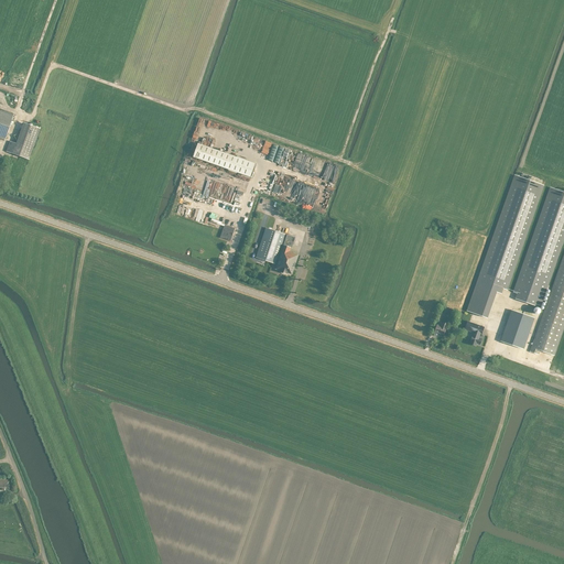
[(0,138),(4,139),(13,114),(0,109),(0,138)]
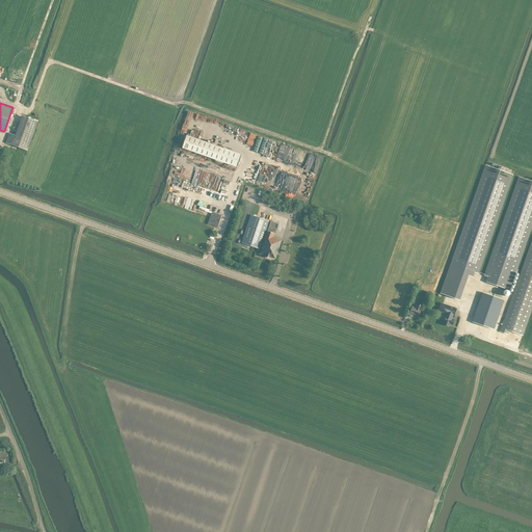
[(5,141),(27,150),(37,121),(22,115),(16,134),(9,132),(5,141)]
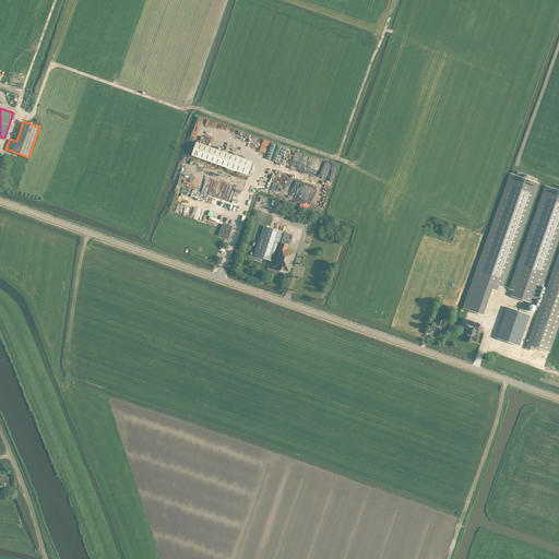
[(191,155),(248,175),(252,162),(195,142),(191,155)]
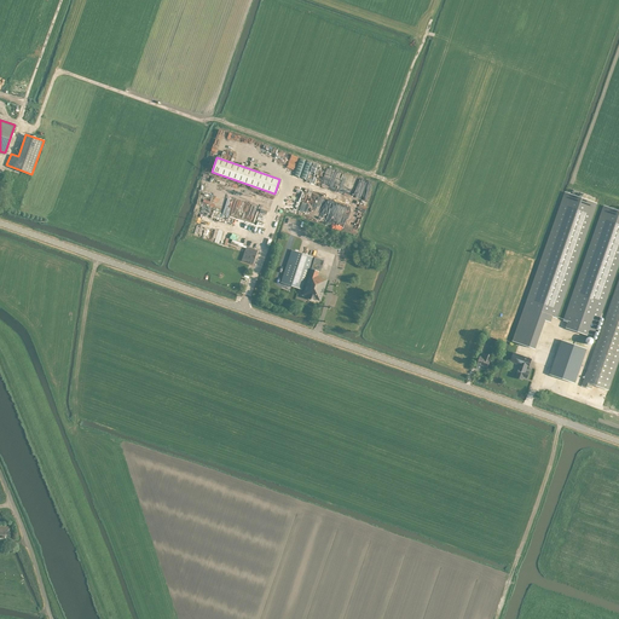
[(514,345),(534,352),(548,312),(559,316),(597,201),(567,190),(514,345)]
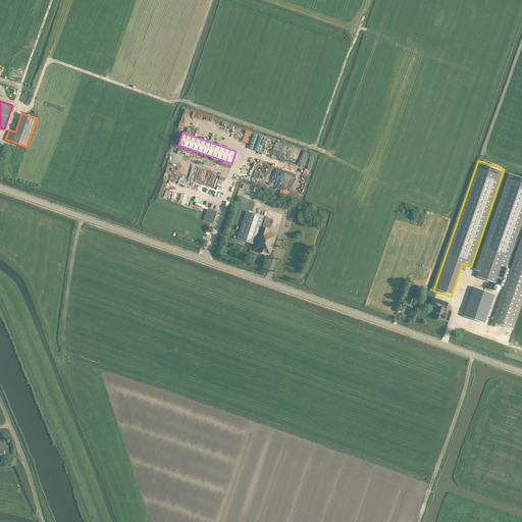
[(485,270),(483,275),(501,281),(521,219),(521,174),(510,171),(476,268),(485,270)]
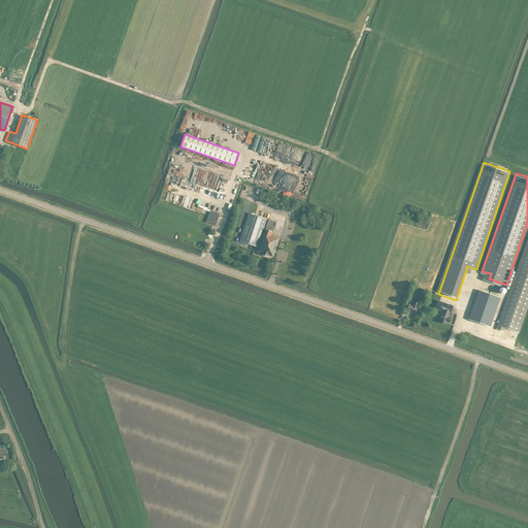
[(206,222),(217,225),(220,213),(209,210),(206,222)]
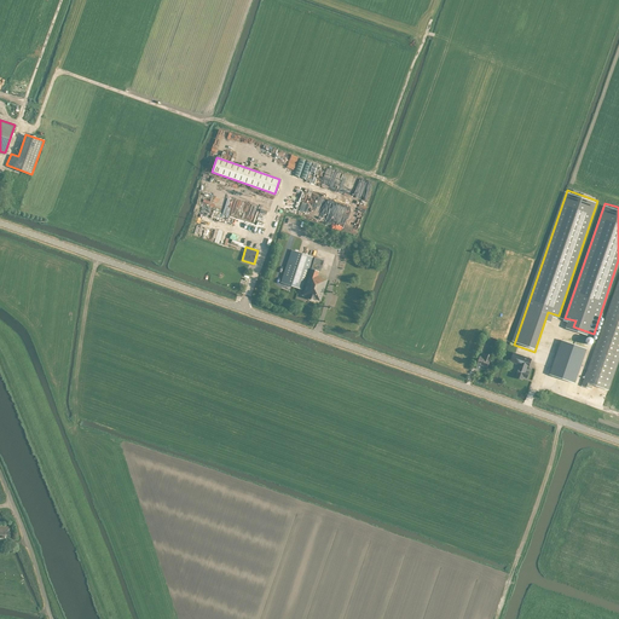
[(314,300),(316,299),(320,301),(328,279),(323,277),(318,276),(319,272),(320,272),(324,260),(291,249),(281,282),(302,289),(302,288),(305,289),(302,295),(308,296),(307,298),(314,300)]
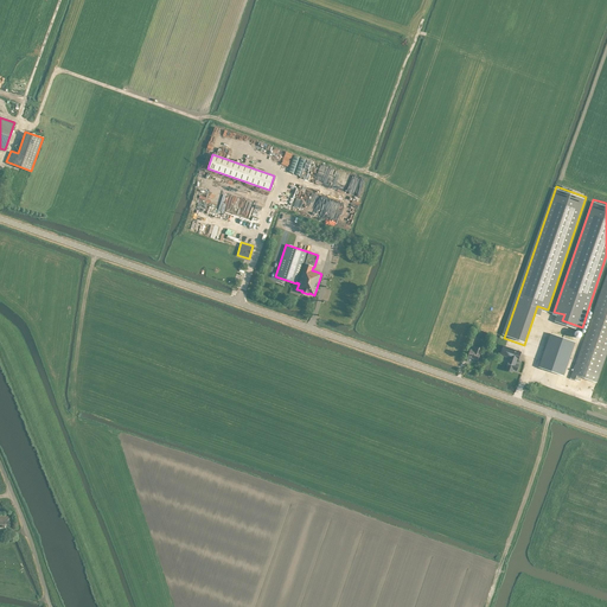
[(580,381),(581,377),(596,382),(606,351),(606,272),(570,378),(580,381)]
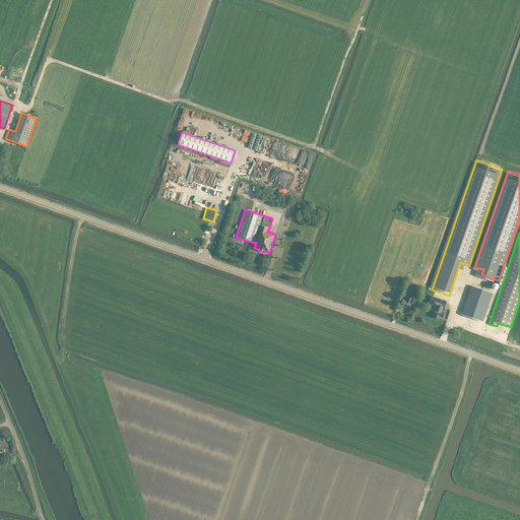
[(461,314),(482,322),(493,293),(471,285),(467,299),(461,314)]
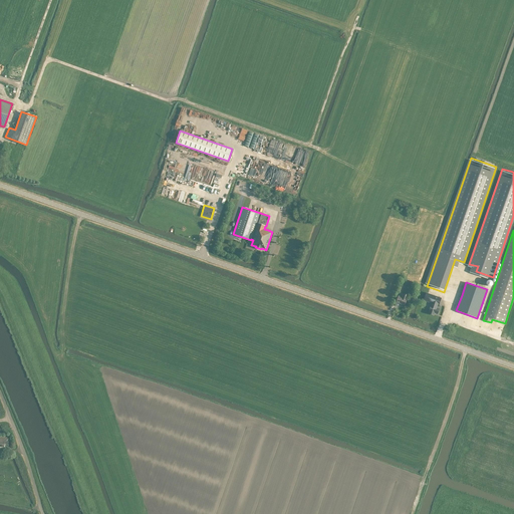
[(439,305),(442,297),(426,292),(423,300),(431,302),(429,310),(429,311),(429,313),(434,315),(435,312),(438,314),(441,305),(439,305)]
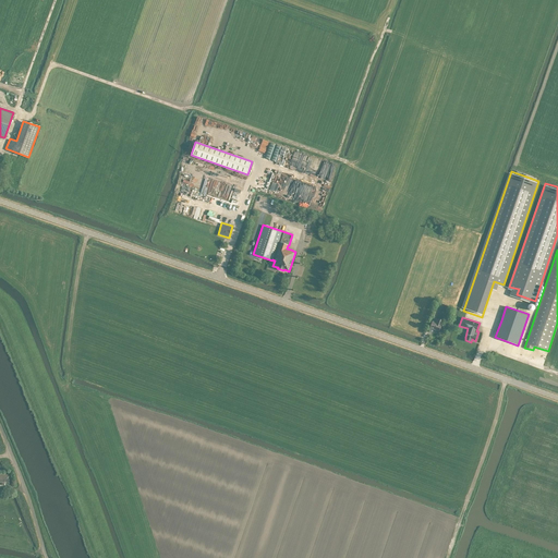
[(429,328),(439,331),(444,320),(440,319),(437,318),(436,322),(433,320),(429,328)]
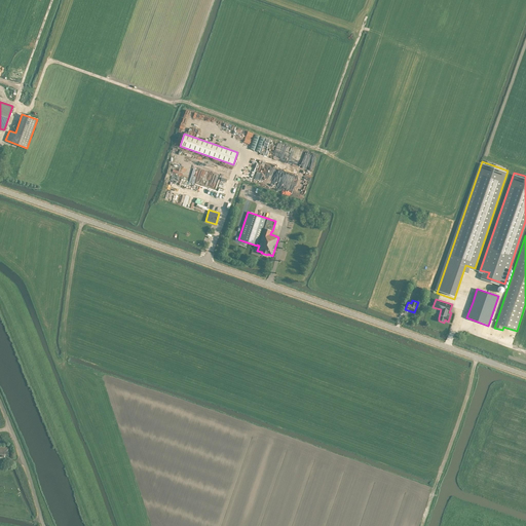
[(83,342),(84,340),(83,339),(83,337),(82,336),(81,335),(80,334),(78,333),(77,332),(75,332),(74,333),(72,333),(71,334),(70,335),(69,336),(68,338),(68,339),(68,341),(68,343),(69,344),(69,345),(71,347),(72,347),(74,348),(75,348),(77,348),(78,348),(80,347),(81,346),(82,345),(83,344),(83,342)]
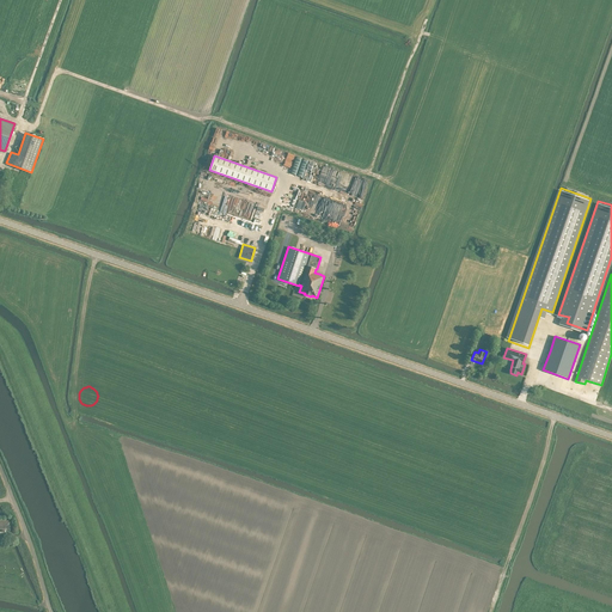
[(0,531),(10,532),(11,521),(0,519),(0,531)]
